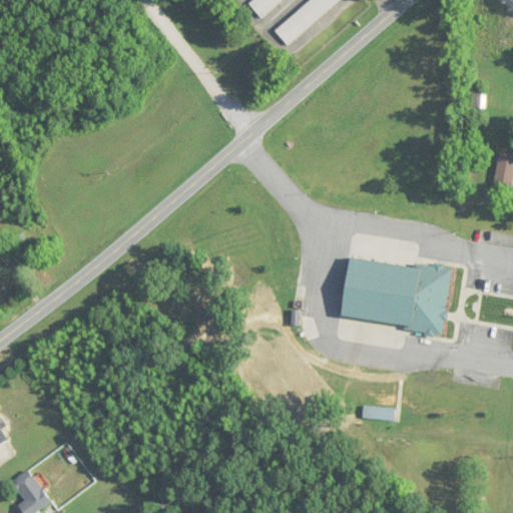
[(252,0),(249,3),(262,19),(285,0),(252,0)]
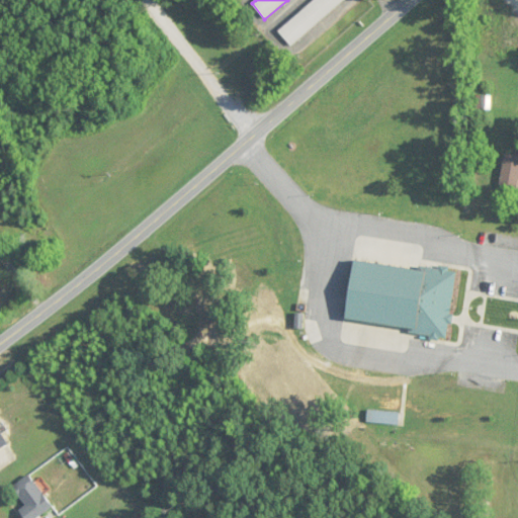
[(346,0),(315,0),(278,31),(291,47),(346,0)]
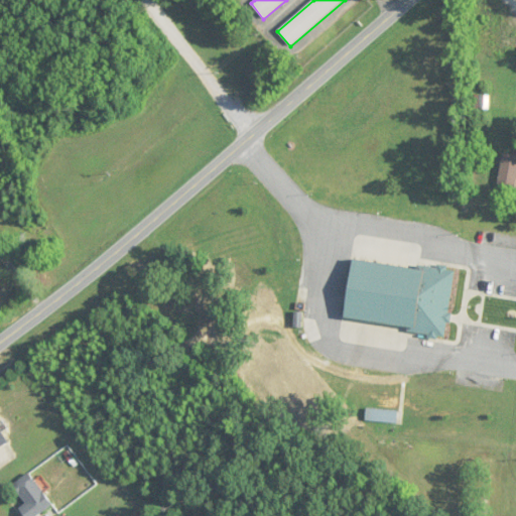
[(515,185),(515,162),(515,156),(504,153),(496,184),(515,189),(515,185)]
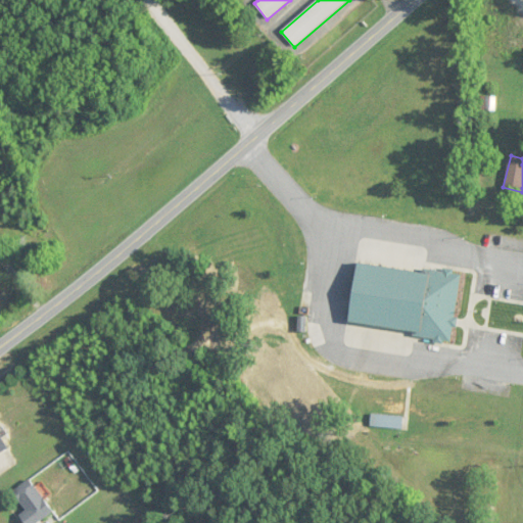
[(452,339),(461,277),(357,263),(347,325),(452,339)]
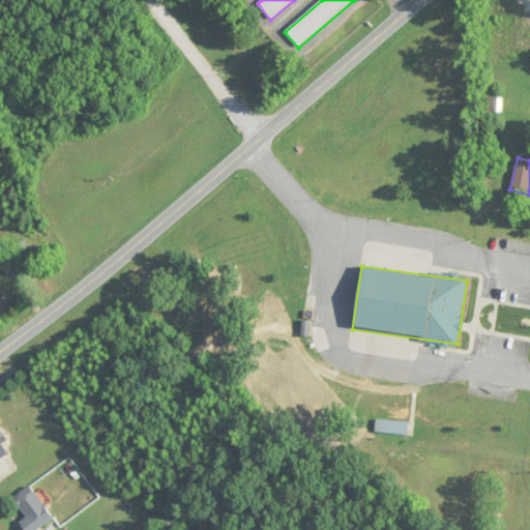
[(407,434),(408,420),(376,420),(376,434),(407,434)]
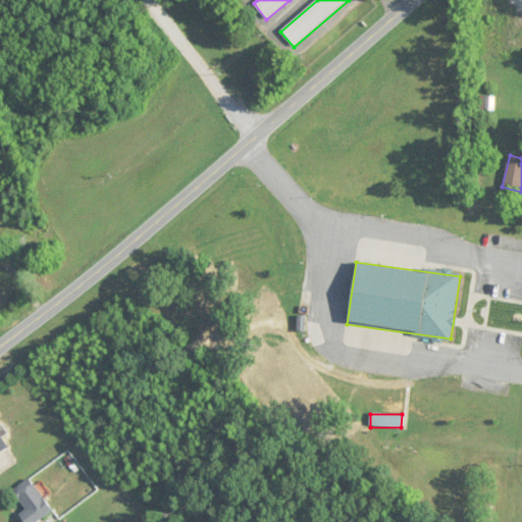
[(0,454),(9,449),(0,433),(0,454)]
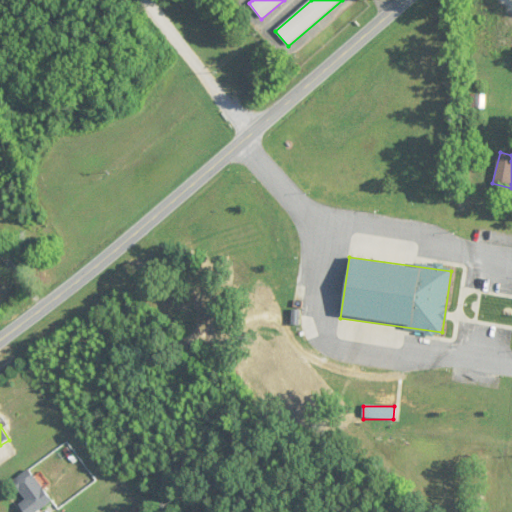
[(25,499),(17,504),(22,511),(35,511),(52,500),(30,469),(13,481),(25,499)]
